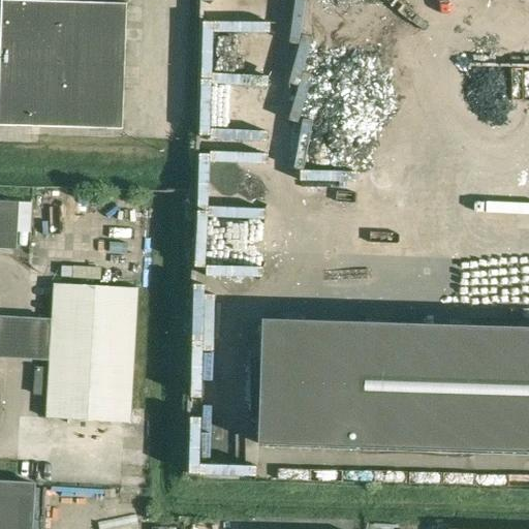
[(0,125),(124,129),(127,3),(6,0),(2,0),(0,72),(0,125)]
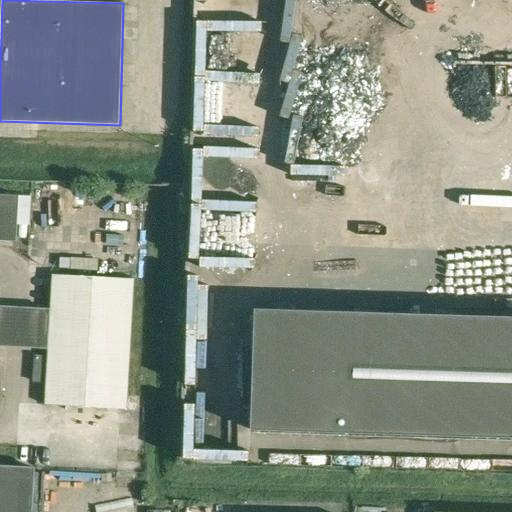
[(22,221),(35,222),(36,192),(22,192),(22,221)]
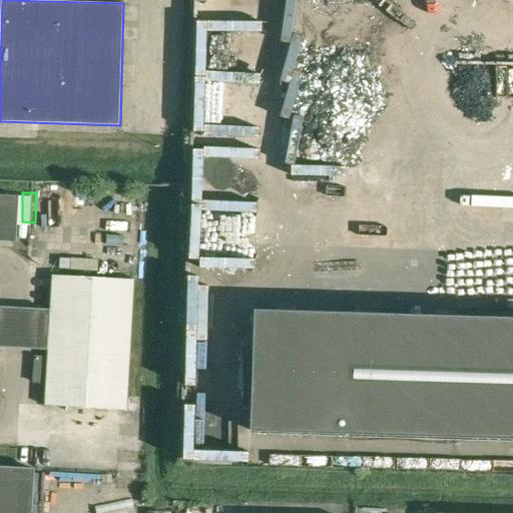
[(0,194),(0,240),(16,241),(18,195),(0,194)]
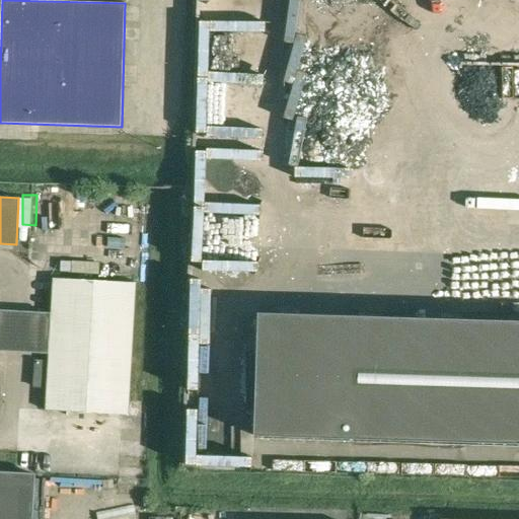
[(71,273),(71,262),(60,262),(60,273),(71,273)]
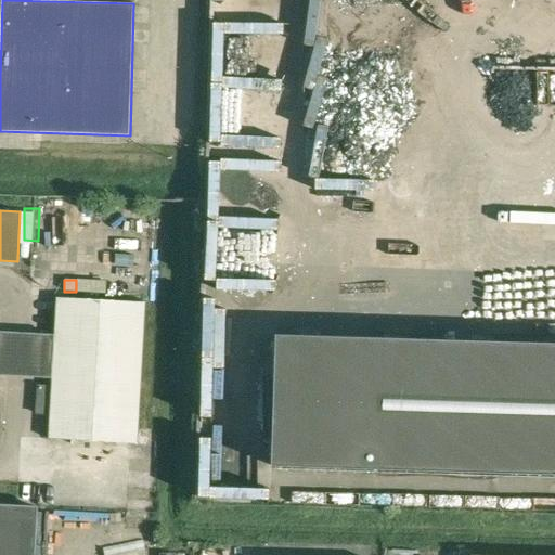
[(55,297),(49,439),(139,443),(145,301),(55,297)]
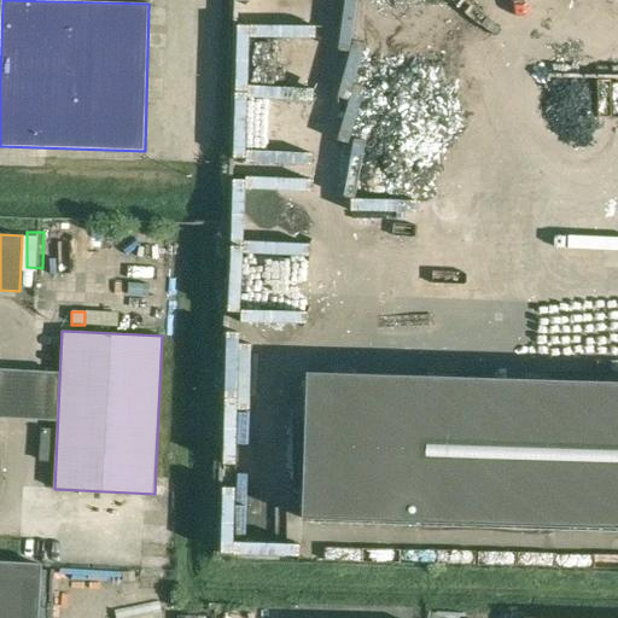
[(617,382),(309,372),(304,518),(617,528),(617,382)]
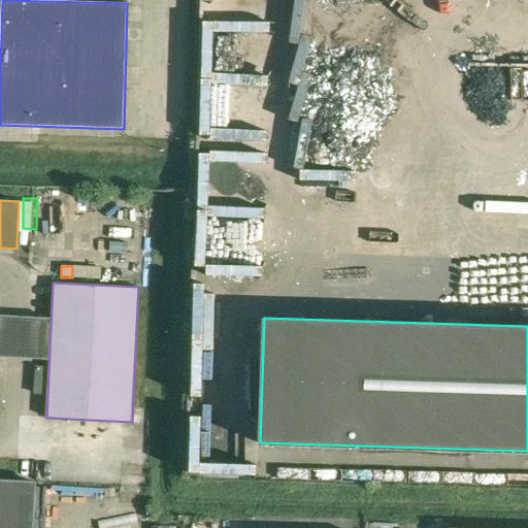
[(47,368),(35,367),(33,394),(46,395),(47,368)]
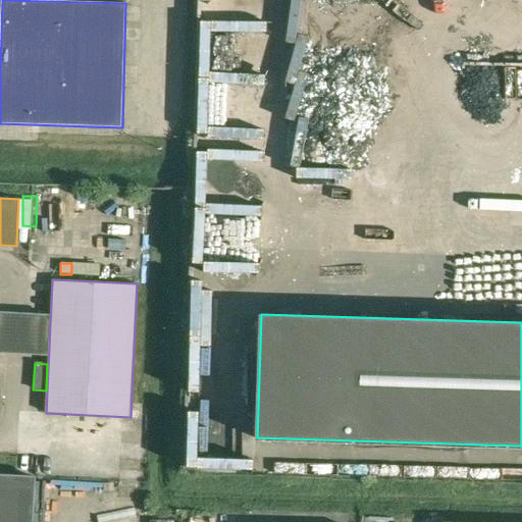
[(123,447),(123,458),(144,457),(144,446),(123,447)]
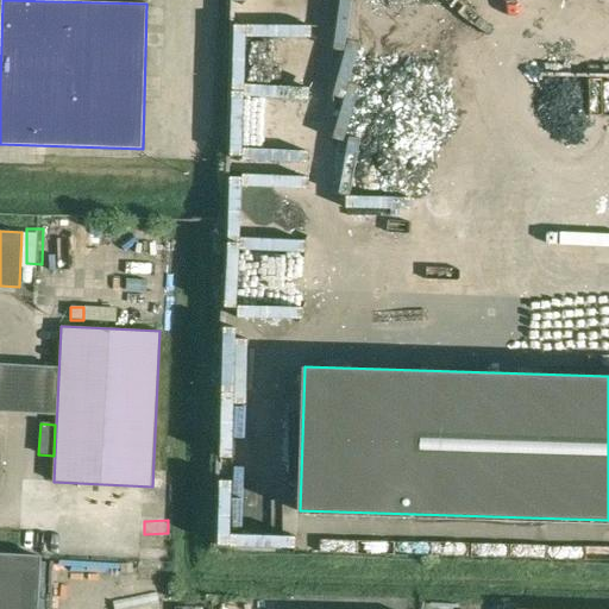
[(0,608),(37,608),(41,556),(0,553),(0,608)]
